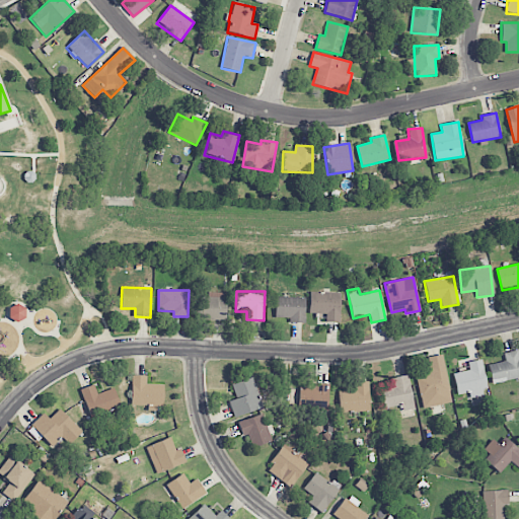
[(326,314),(326,322),(340,322),(341,293),(310,292),(309,313),(326,314)]
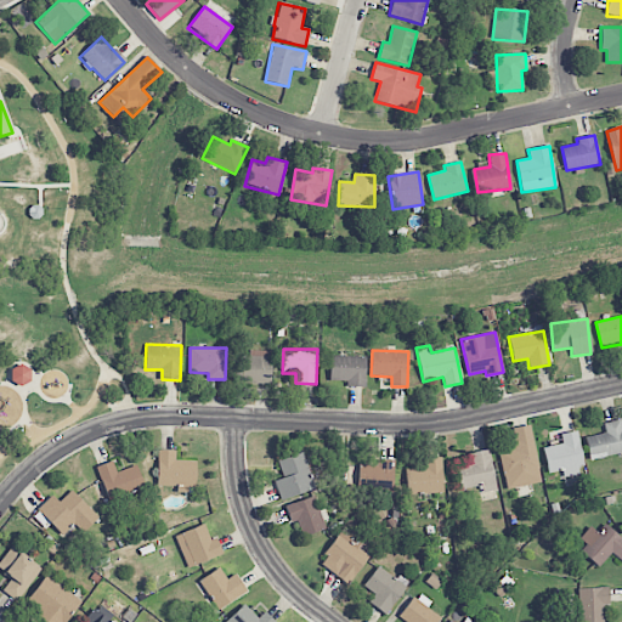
[(233,383),(271,384),(271,351),(249,351),(248,356),(235,356),(233,383)]
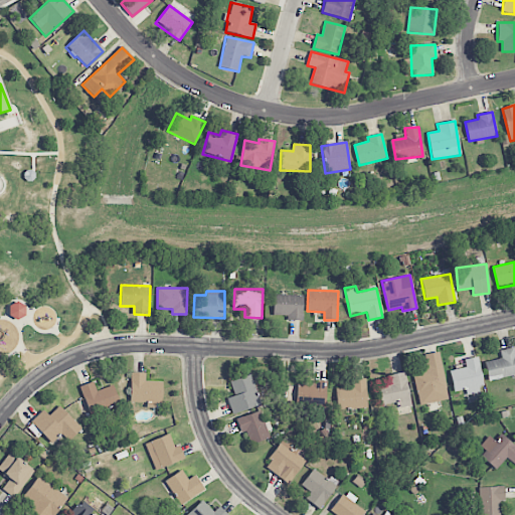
[(273,315),(288,316),(287,320),(302,321),(302,296),(274,295),(273,315)]
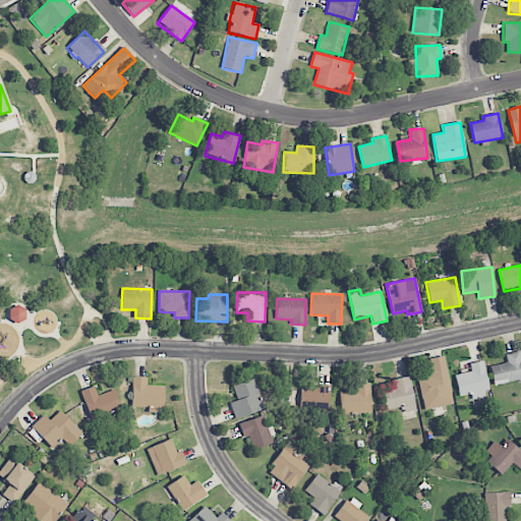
[(24,322),(25,307),(9,307),(9,322),(24,322)]
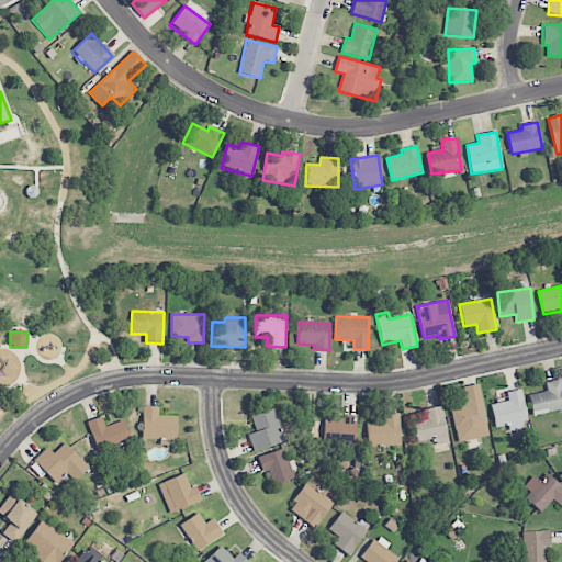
[(529,395),(532,416),(561,409),(561,389),(560,379),(544,382),(547,392),(529,395)]
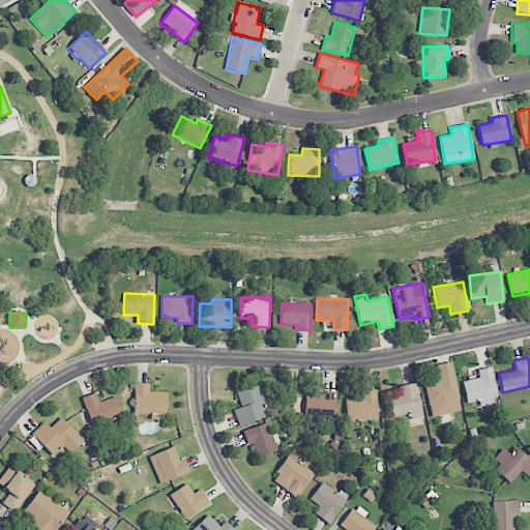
[(430,416),(460,412),(453,362),(435,364),(438,383),(425,384),(430,416)]
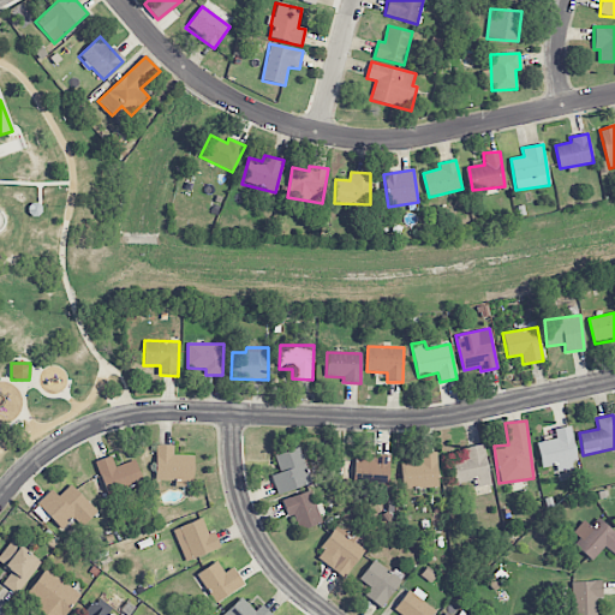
[(557,472),(578,469),(569,427),(554,430),(555,437),(536,440),(542,467),(556,465),(557,472)]
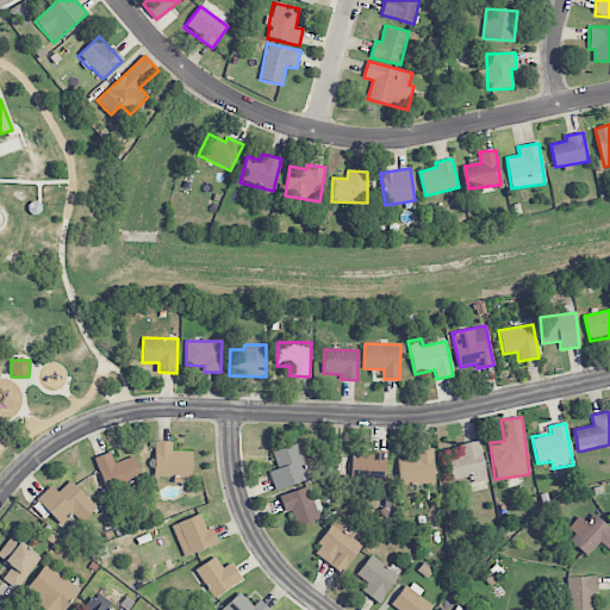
[(459,444),(460,453),(447,456),(452,480),(471,477),(474,492),(489,489),(479,441),(459,444)]
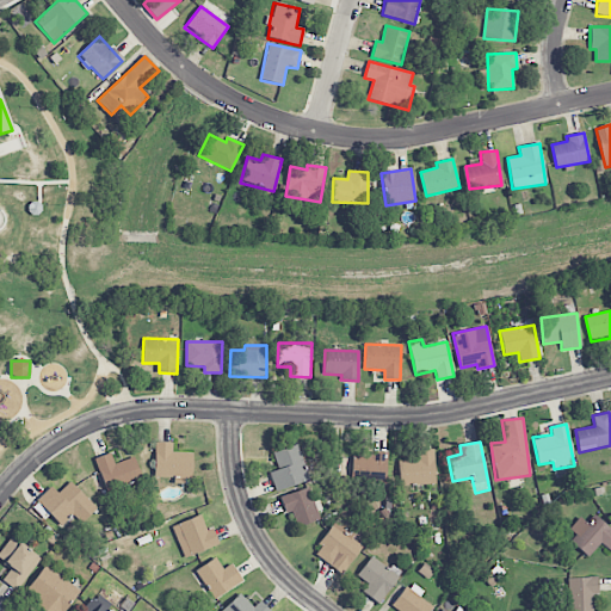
[(276,492),(309,480),(296,444),(272,454),(278,469),(269,473),(276,492)]
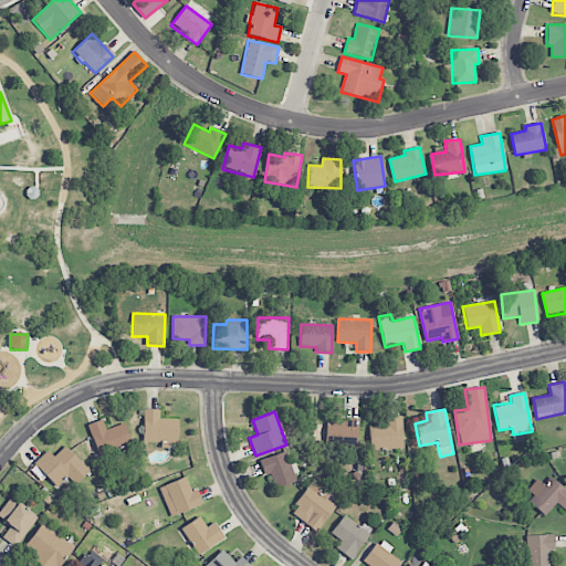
[(370,427),(371,450),(402,449),(402,416),(387,417),(387,427),(370,427)]
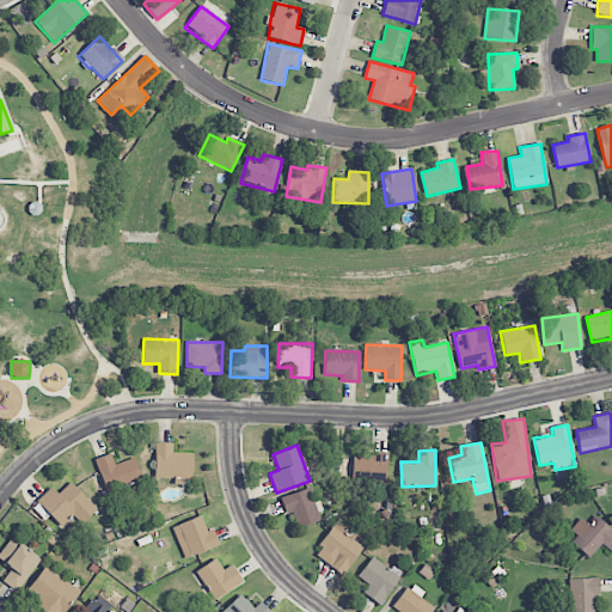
[(352,483),(387,485),(389,453),(371,452),(369,458),(353,458),(352,483)]
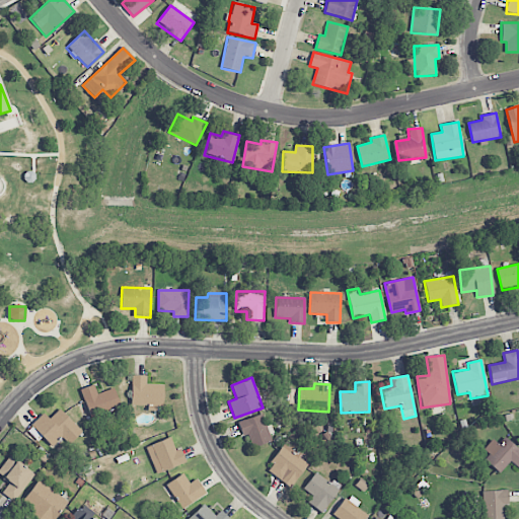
[(114,388),(97,394),(93,385),(80,389),(90,418),(121,406),(114,388)]
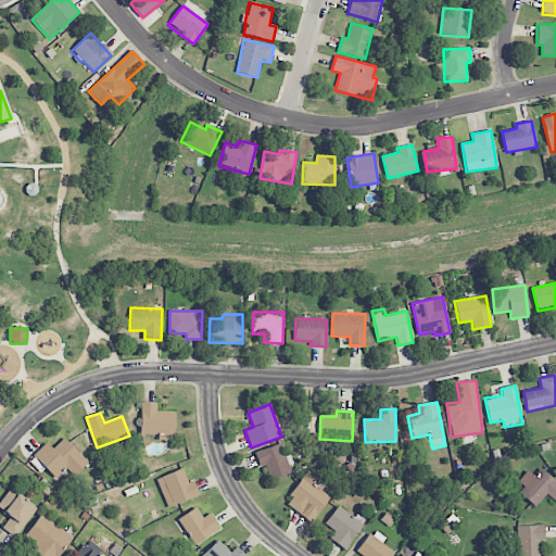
[(75,476),(88,462),(63,439),(53,450),(46,443),(29,462),(41,472),(46,468),(55,477),(65,467),(75,476)]
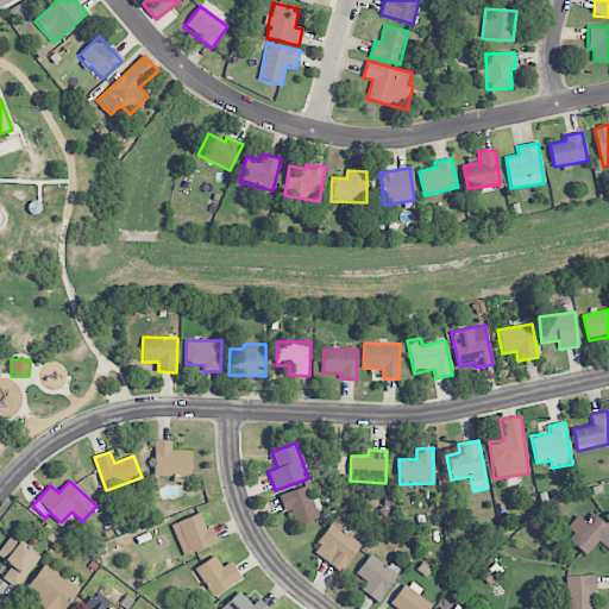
[(278,496),(286,513),(290,510),(296,526),(320,518),(308,485),(278,496)]
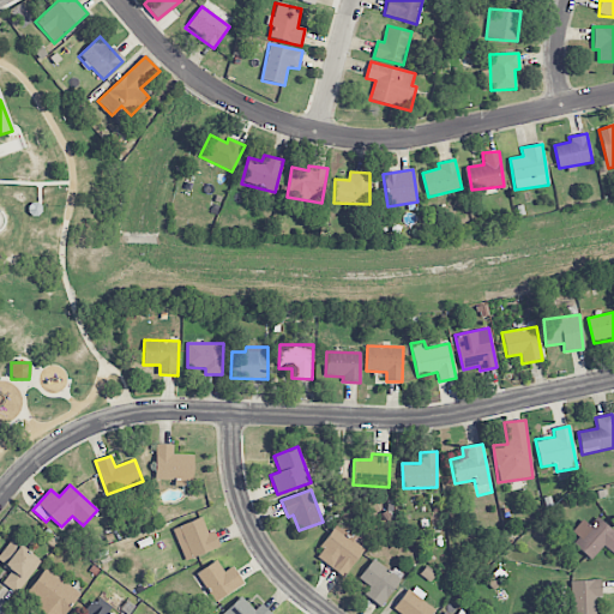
[(173,529),(185,561),(220,547),(212,530),(208,533),(200,517),(173,529)]
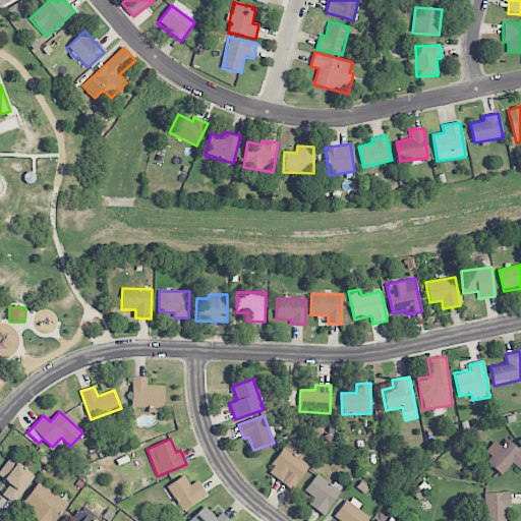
[(520,451),(507,439),(500,446),(495,441),(484,451),(490,457),(486,462),(501,475),(513,463),(520,470),(520,451)]
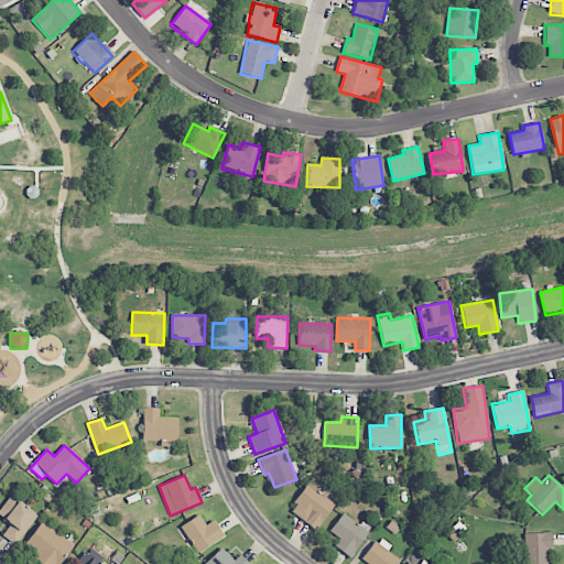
[(289,510),(315,530),(335,505),(324,497),(329,490),(313,478),(289,510)]
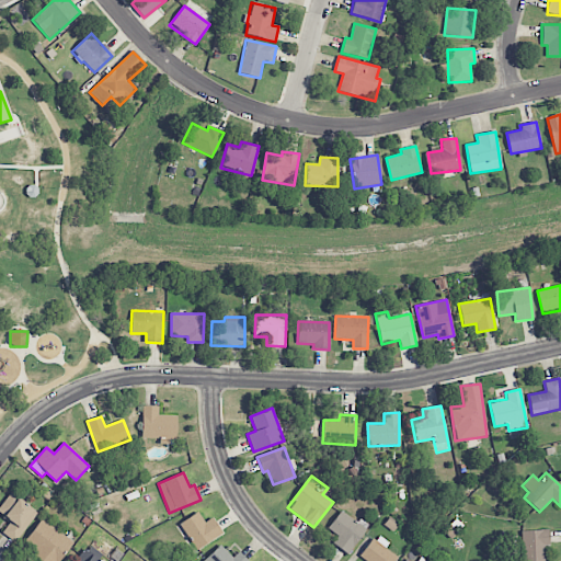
[(37,513),(11,492),(0,505),(0,514),(10,523),(2,533),(14,542),(37,513)]
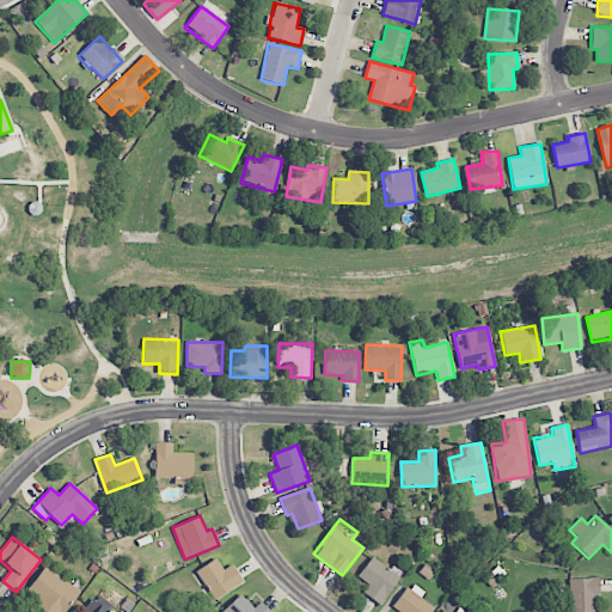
[(368,585),(362,593),(379,605),(399,577),(371,557),(357,577),(368,585)]
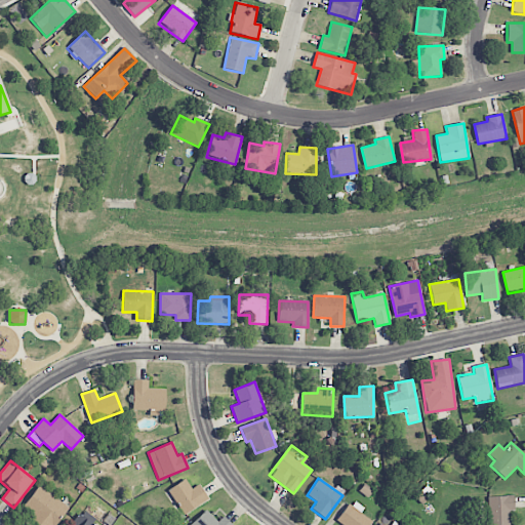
[(208,499),(199,484),(191,489),(185,479),(167,490),(184,515),(208,499)]
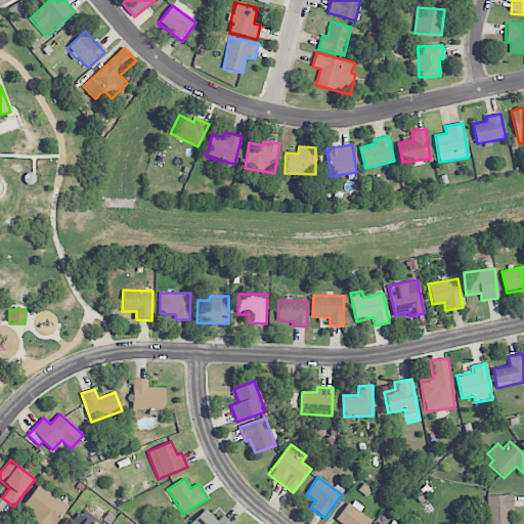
[(55,523),(69,507),(39,484),(23,506),(33,514),(30,518),(37,523),(55,523)]
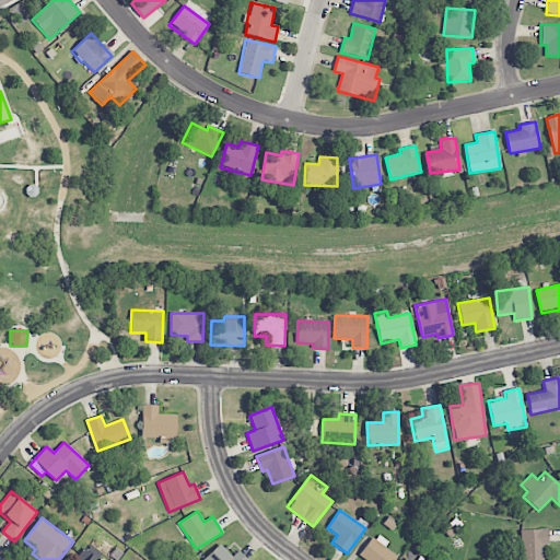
[(521,529),(521,559),(543,559),(543,545),(548,545),(547,529),(521,529)]
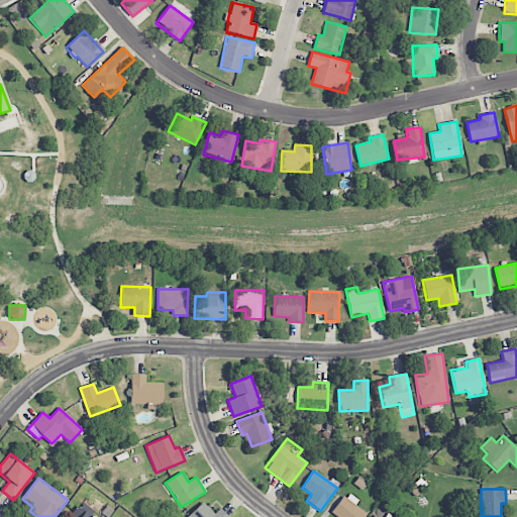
[(358,500),(346,492),(332,514),(336,516),(363,516),(366,513),(354,506),(358,500)]
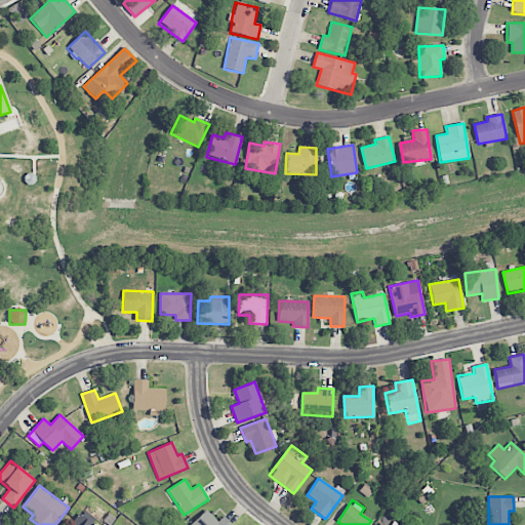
[(191,524),(190,524),(231,524),(224,516),(217,522),(206,510),(191,524)]
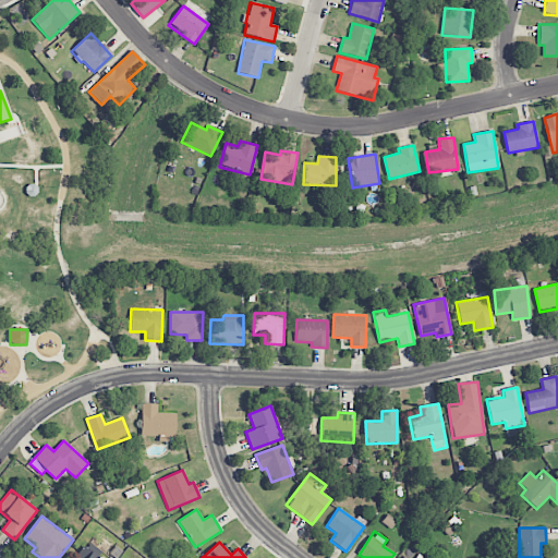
[(98,557),(84,546),(73,557),(98,557)]
